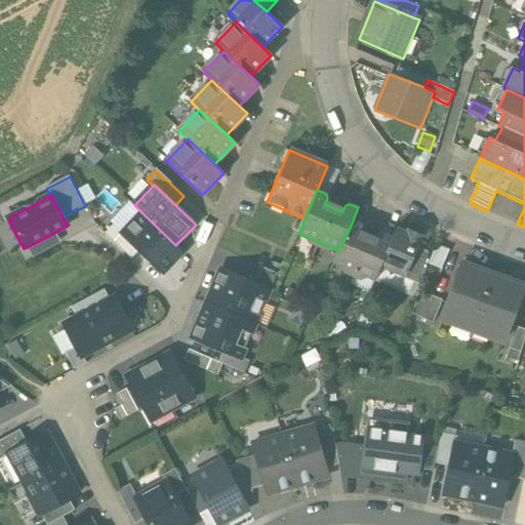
[(140,251),(164,274),(184,252),(175,245),(143,213),(122,234),(140,251)]
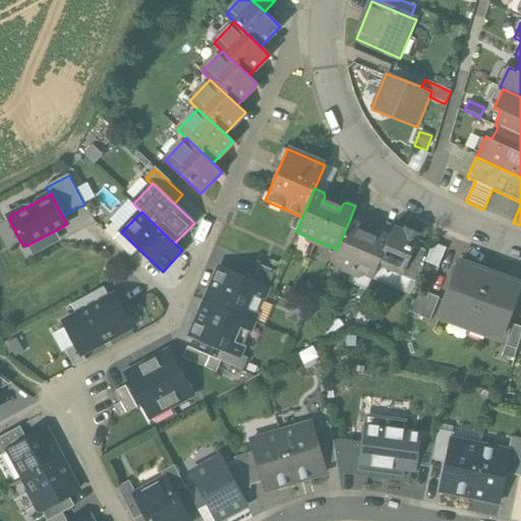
[(358,223),(350,219),(337,249),(332,263),(371,280),(372,279),(390,236),(381,233),(378,234),(375,240),(357,233),(360,226),(358,223)]
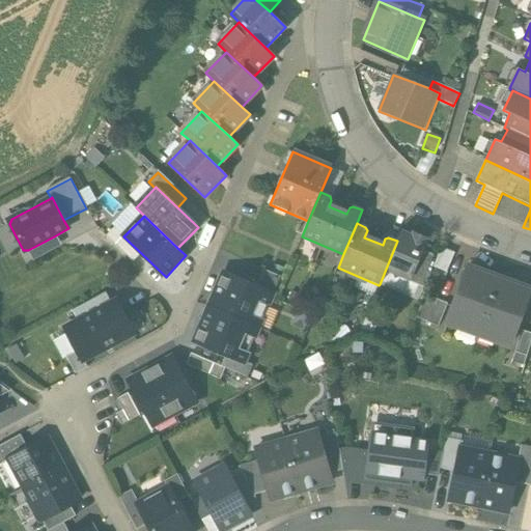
[(142,254),(123,236),(114,227),(106,236),(133,262),(142,254)]
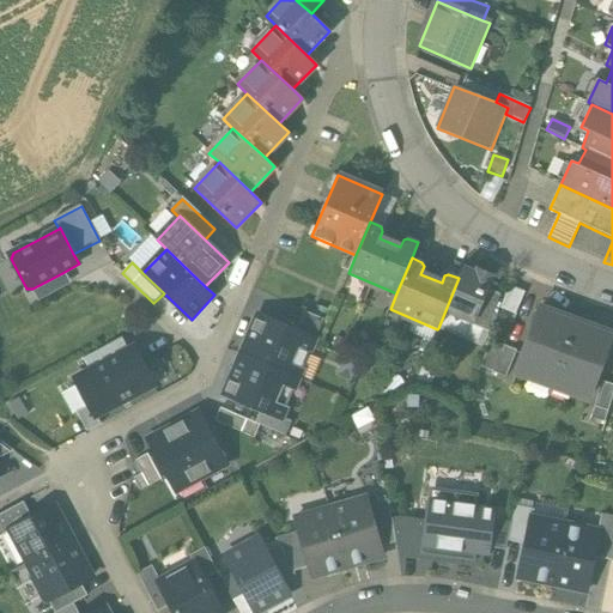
[(478,345),(484,329),(471,325),(485,289),(490,279),(463,267),(459,278),(438,328),(478,345)]
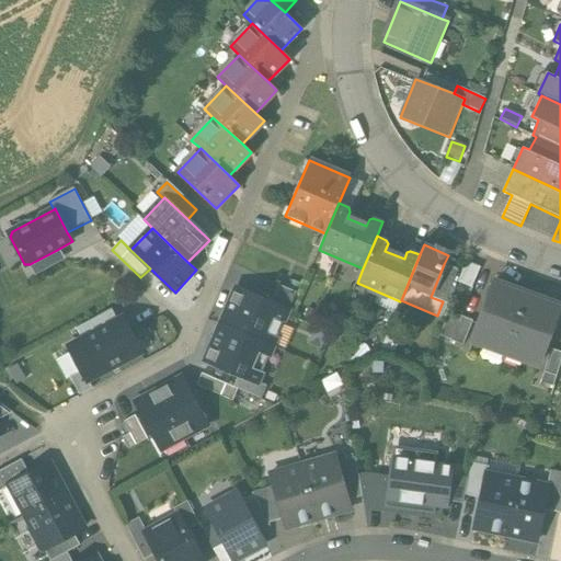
[(57,250),(30,264),(36,276),(64,262),(57,250)]
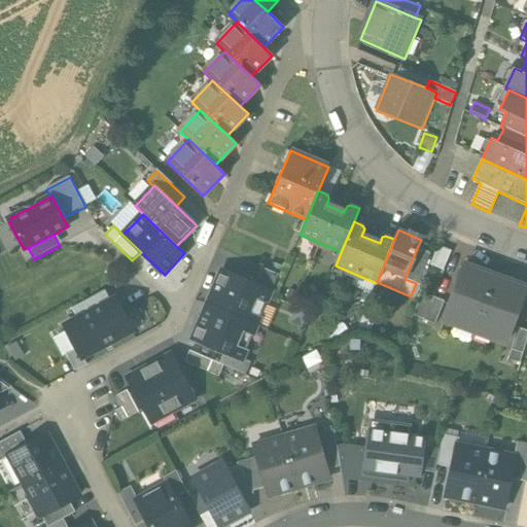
[(437,247),(430,266),(443,271),(451,252),(437,247)]
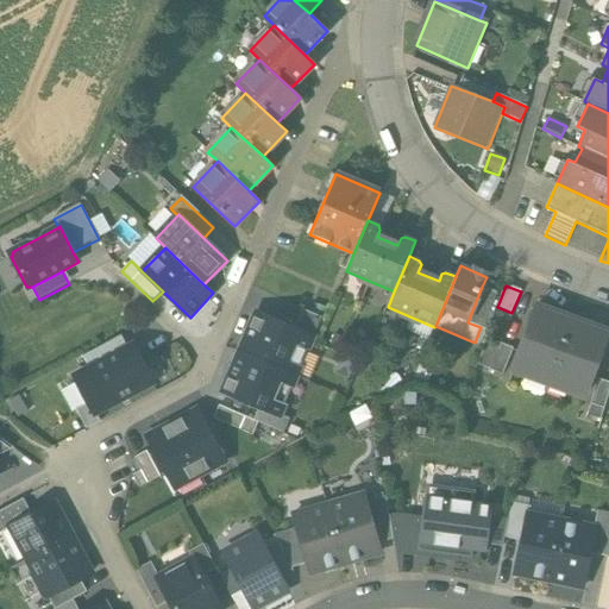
[(468,322),(481,327),(487,331),(494,315),(488,312),(496,293),(482,287),(468,322)]
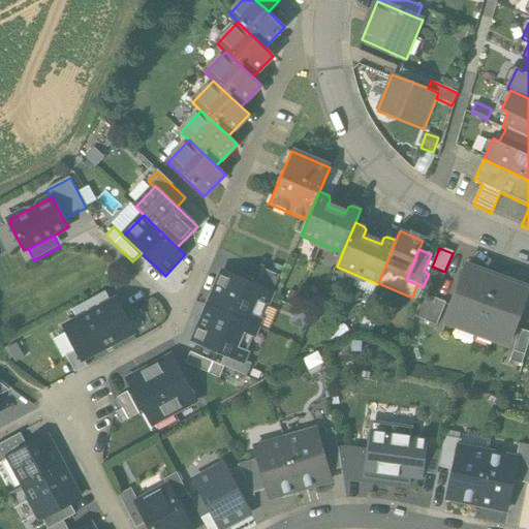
[(445,323),(476,334),(497,278),(466,267),(445,323)]
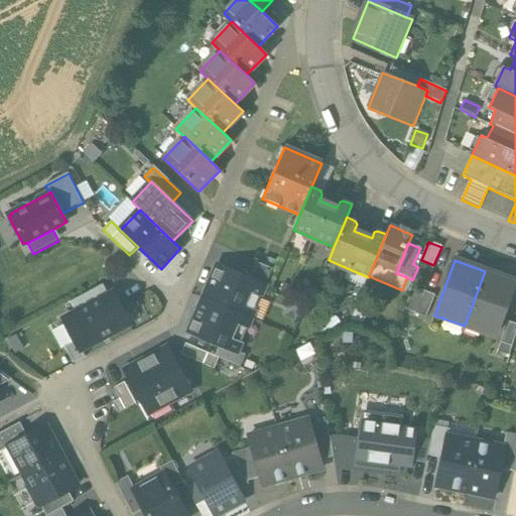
[(256,286),(264,289),(272,269),(256,262),(249,279),(258,283),(256,286)]
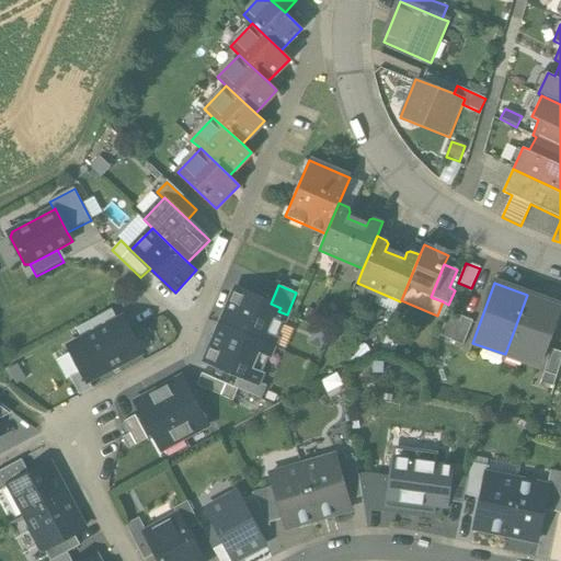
[(236,288),(220,325),(273,347),(287,315),(278,311),(281,308),(271,304),(236,288)]
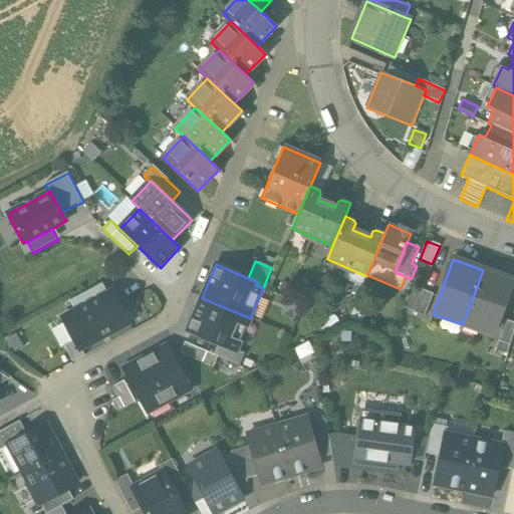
[(513,281),(483,270),(463,324),(493,335),(513,281)]
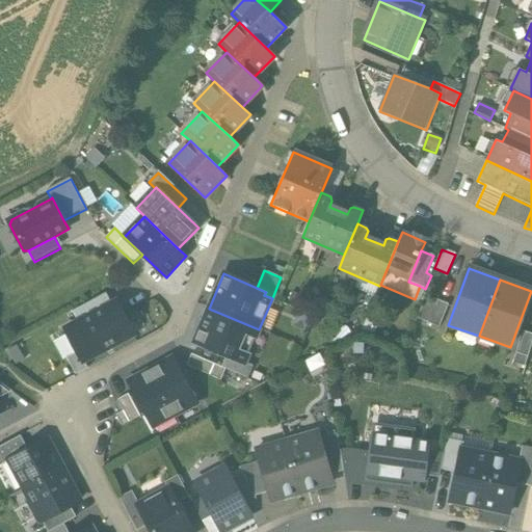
[(422,307),(417,319),(439,328),(449,306),(437,300),(422,307)]
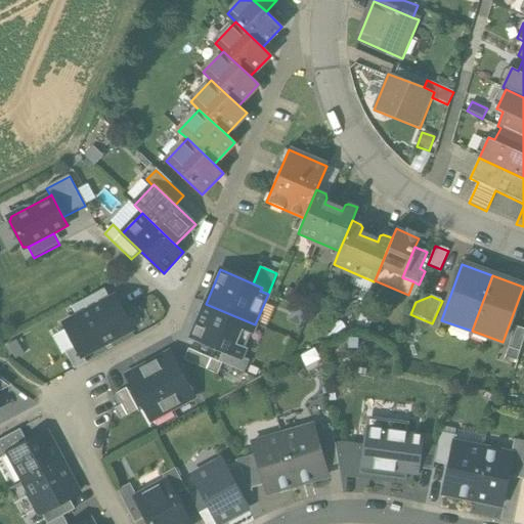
[(77,347),(82,356),(83,355),(132,330),(115,299),(110,301),(76,319),(66,324),(77,347)]
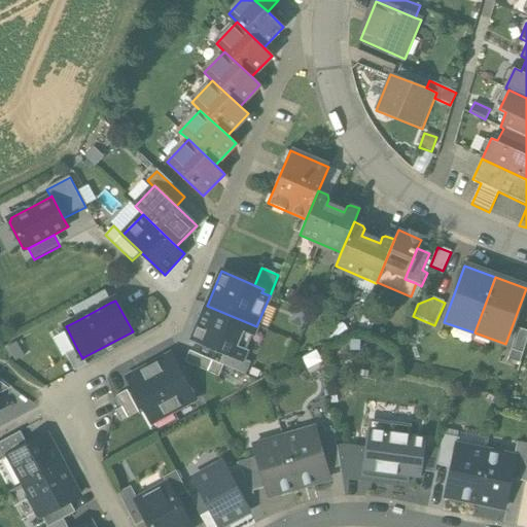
[(242,359),(256,326),(207,306),(192,340),(224,353),(242,360),(242,359)]
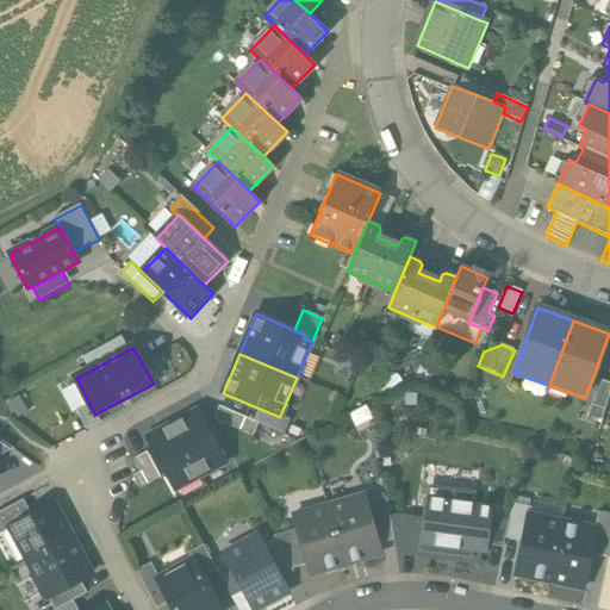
[(341,360),(335,373),(348,379),(354,366),(341,360)]
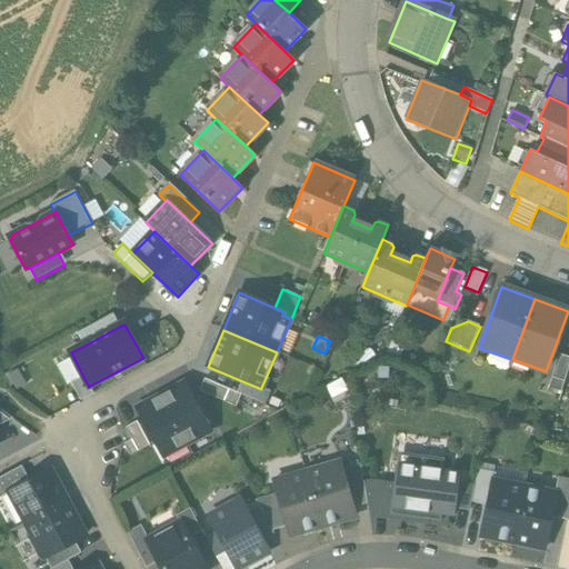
[(568,357),(559,355),(548,389),(561,392),(568,367),(568,357)]
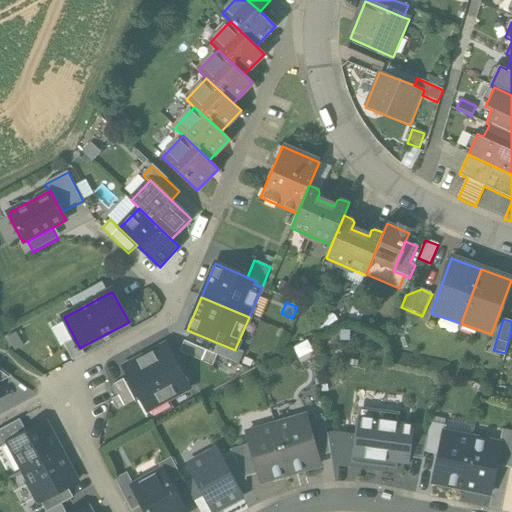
[(73,361),(85,354),(81,347),(80,348),(75,339),(64,345),(73,361)]
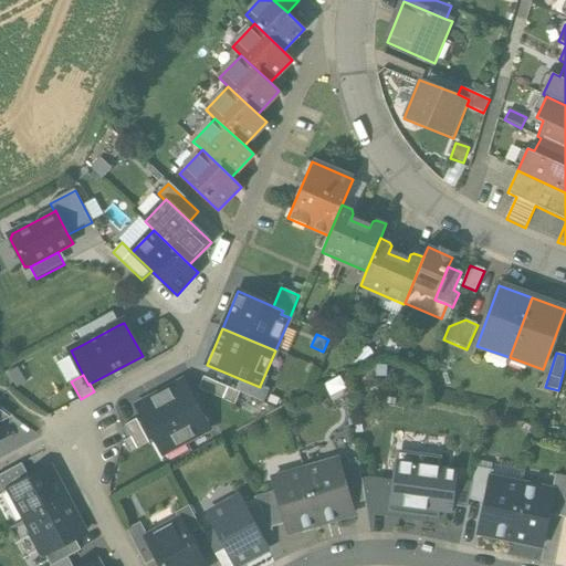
[(203,378),(198,389),(234,405),(240,394),(236,391),(203,378)]
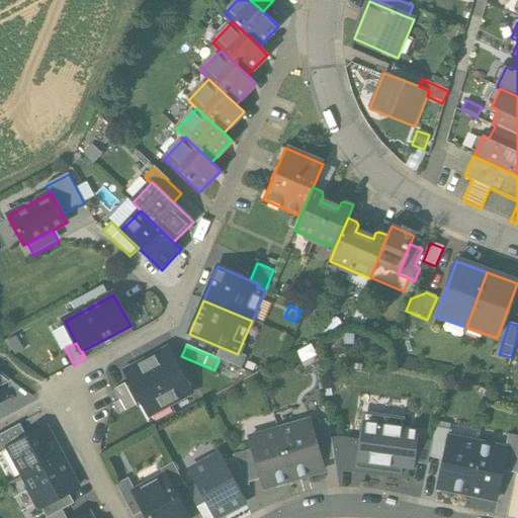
[(238,354),(221,347),(216,358),(220,360),(241,368),(246,357),(238,353),(238,354)]
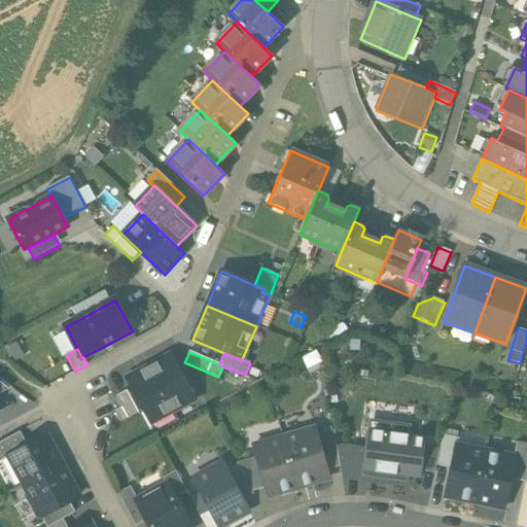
[(195,400),(172,357),(168,356),(131,376),(129,381),(151,424),(195,400)]
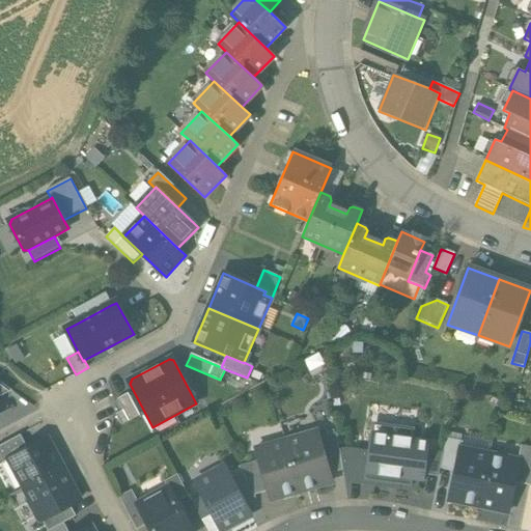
[(0,382),(0,397),(12,391),(0,382)]
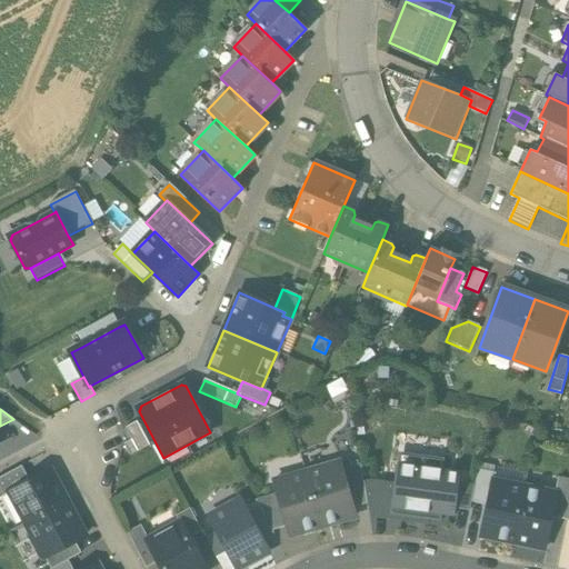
[(137,422),(126,428),(132,440),(123,445),(130,456),(150,446),(137,422)]
